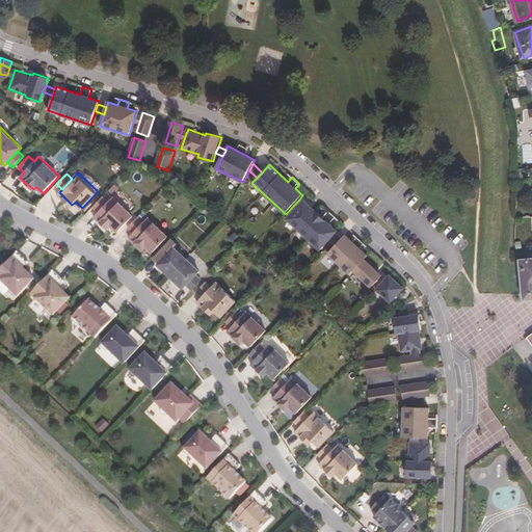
[(102,214),(99,217),(112,230),(116,227),(123,233),(138,216),(117,197),(112,204),(110,205),(102,214)]
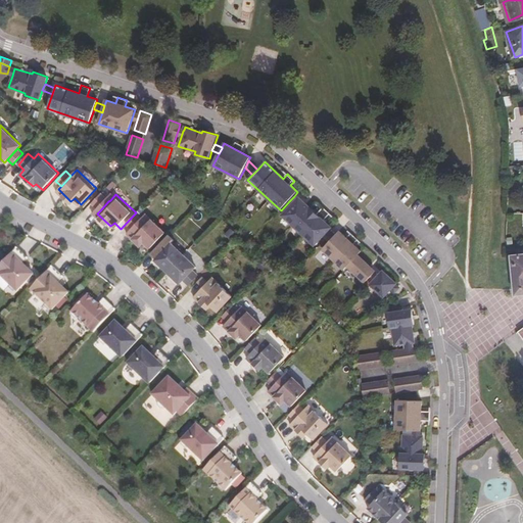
[(100,210),(108,201),(110,200),(104,195),(95,205),(100,210)]
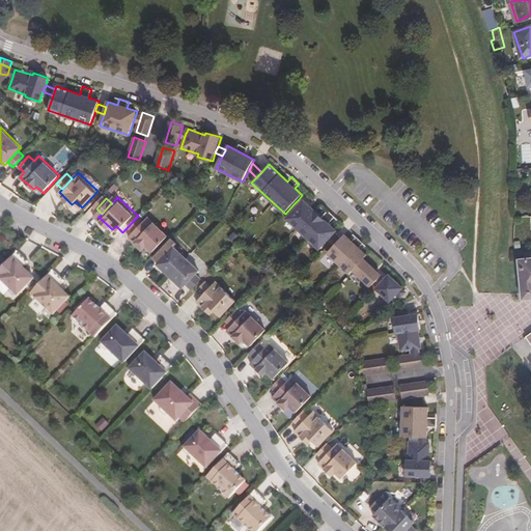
[(294,204),(298,208),(300,205),(302,202),(299,199),(294,204)]
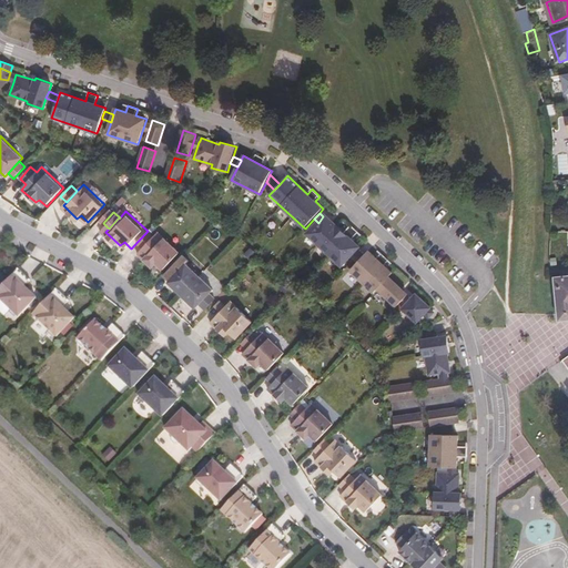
[(318,223),(307,234),(343,267),(354,255),(362,247),(353,241),(359,233),(352,226),(345,233),(325,215),(323,216),(321,220),(318,223)]
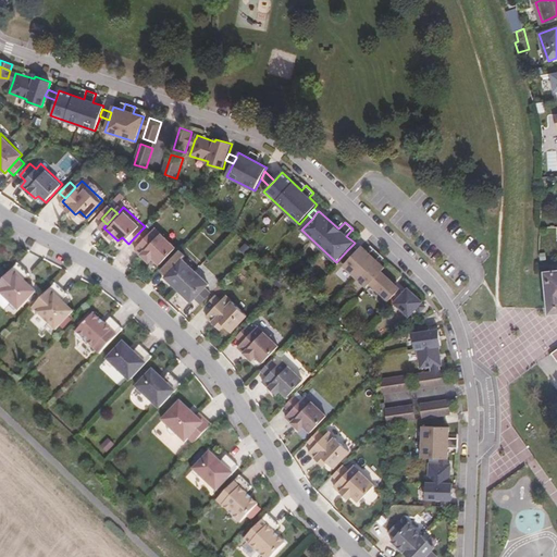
[(151,237),(140,249),(153,262),(158,259),(164,265),(181,249),(160,229),(153,235),(151,237)]
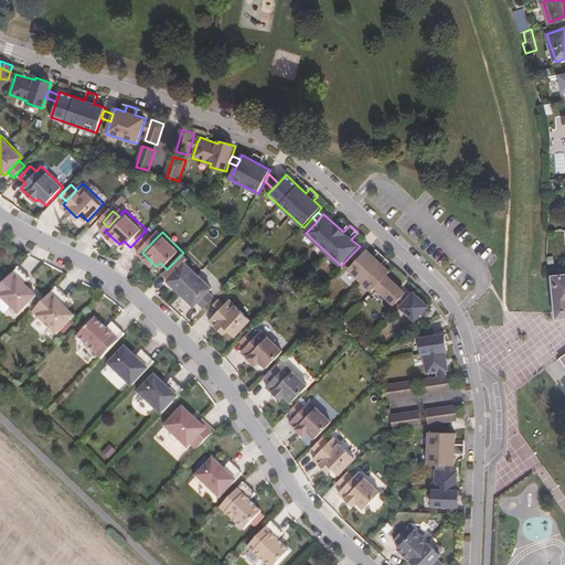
[(139,243),(145,249),(153,241),(156,238),(150,233),(139,243)]
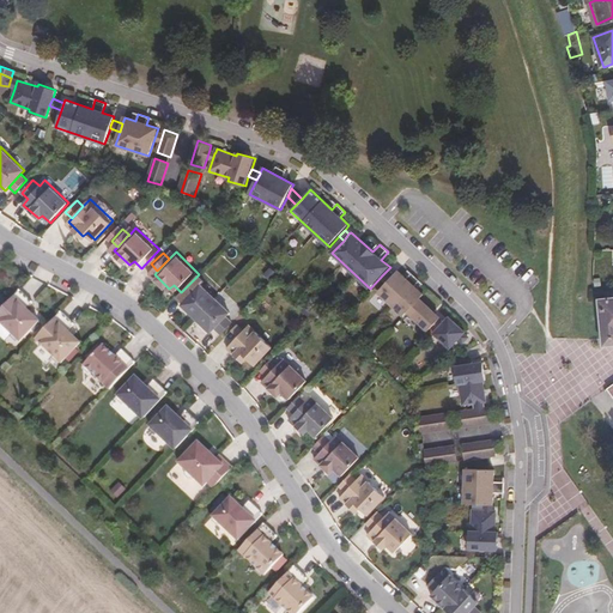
[(389,283),(392,280),(395,275),(388,269),(382,275),(389,283)]
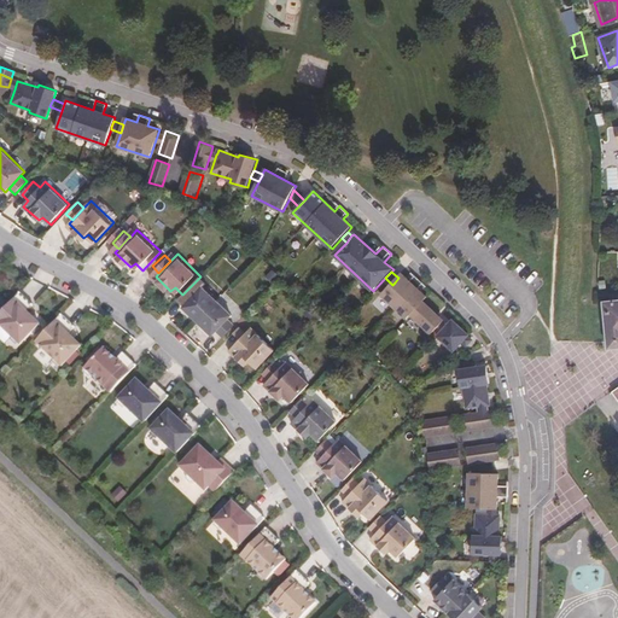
[(392,285),(383,296),(409,320),(414,315),(436,334),(439,330),(445,322),(448,321),(427,302),(429,299),(420,291),(425,285),(417,278),(412,283),(402,274),(398,278),(395,283),(392,285)]
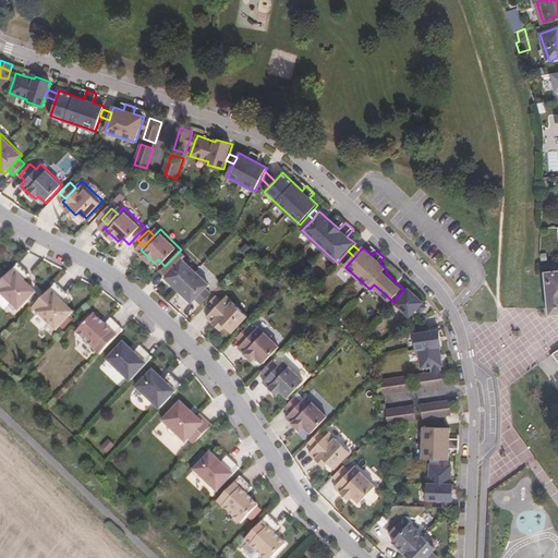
[(166,271),(171,277),(182,266),(177,261),(166,271)]
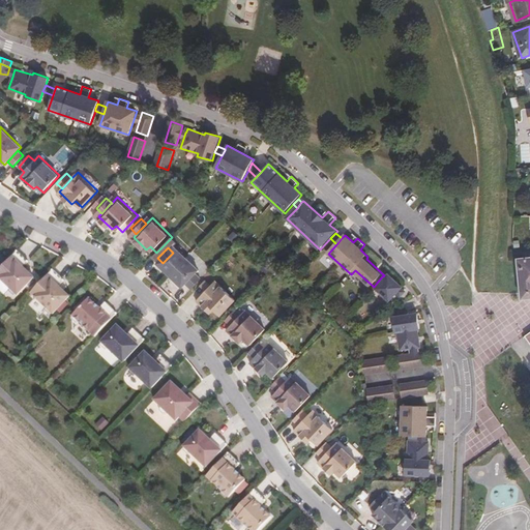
[(163,263),(159,266),(170,275),(186,258),(176,248),(173,253),(163,263)]
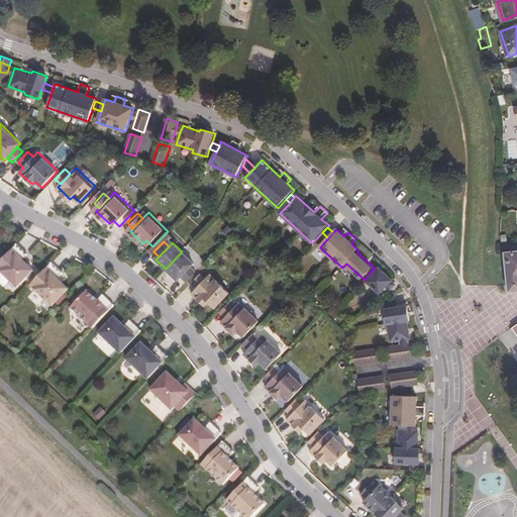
[(17,244),(0,262),(0,271),(17,288),(33,271),(22,261),(27,254),(17,244)]
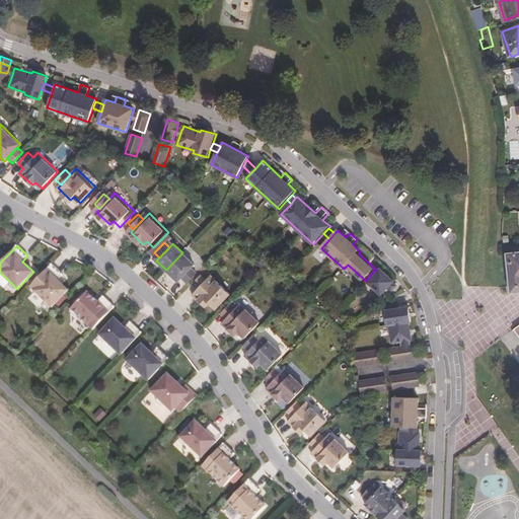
[(182,252),(166,270),(175,279),(179,276),(189,265),(192,262),(182,252)]
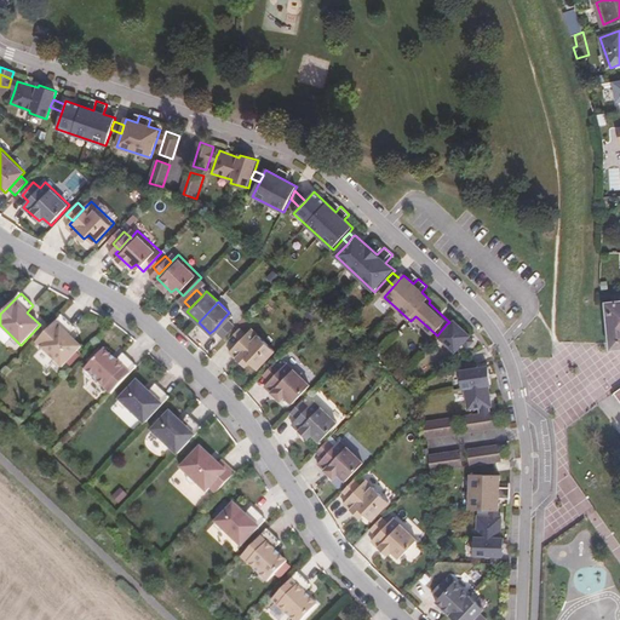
[(619,302),(607,303),(610,342),(612,352),(619,351),(619,302)]
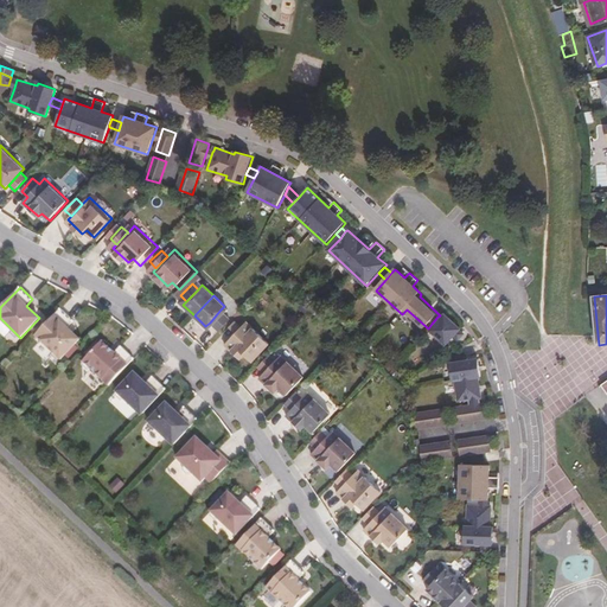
[(61,308),(36,336),(62,359),(80,339),(68,327),(74,321),(61,308)]
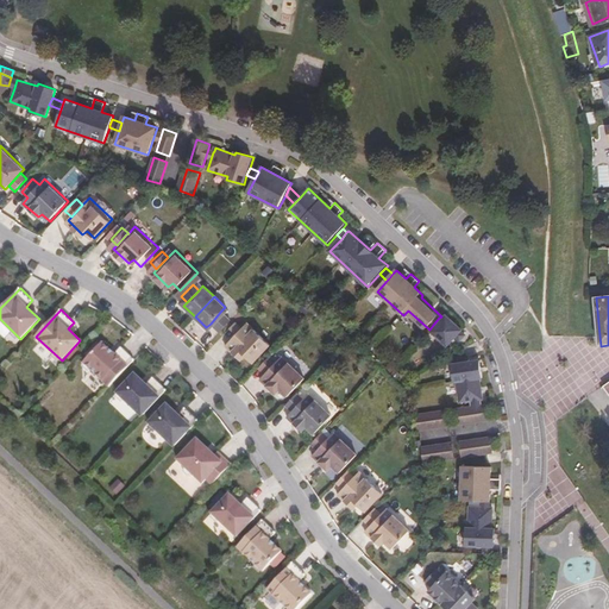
[(211,324),(217,330),(227,318),(221,311),(211,324)]
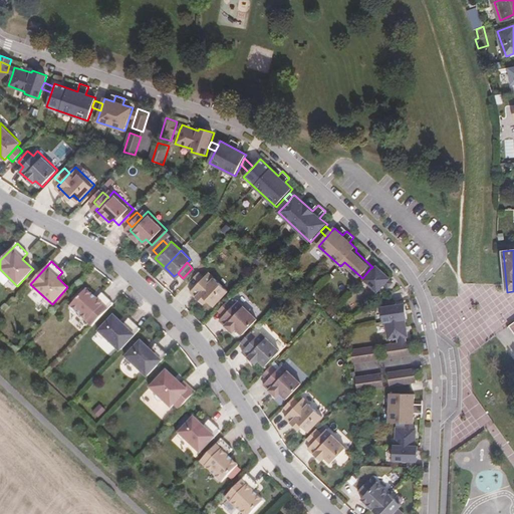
[(365,274),(369,277),(374,272),(370,268),(365,274)]
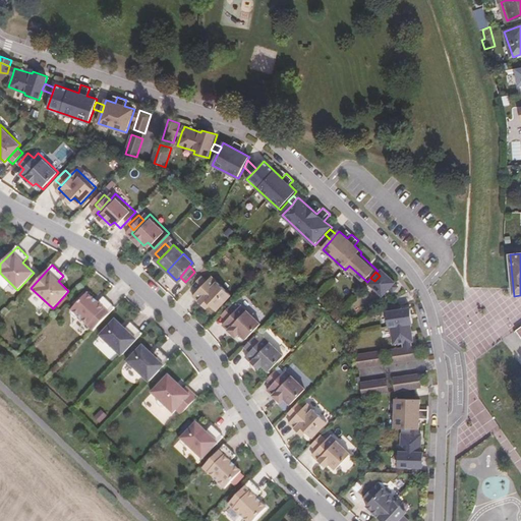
[(374,281),(370,286),(386,300),(393,292),(397,287),(398,286),(383,272),(380,276),(374,281)]
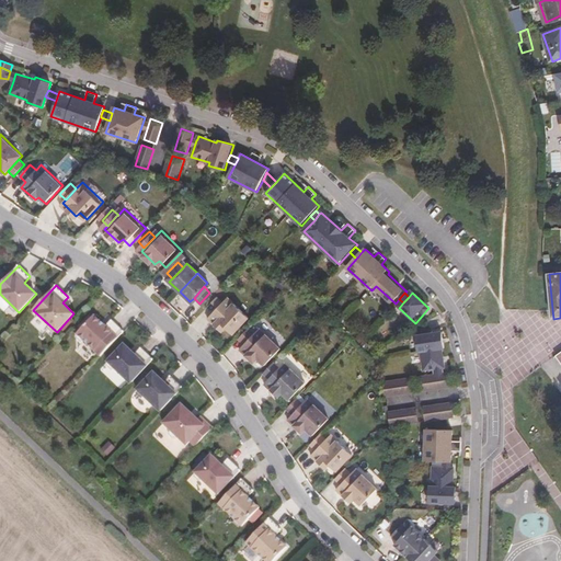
[(203,306),(209,311),(219,300),(214,295),(203,306)]
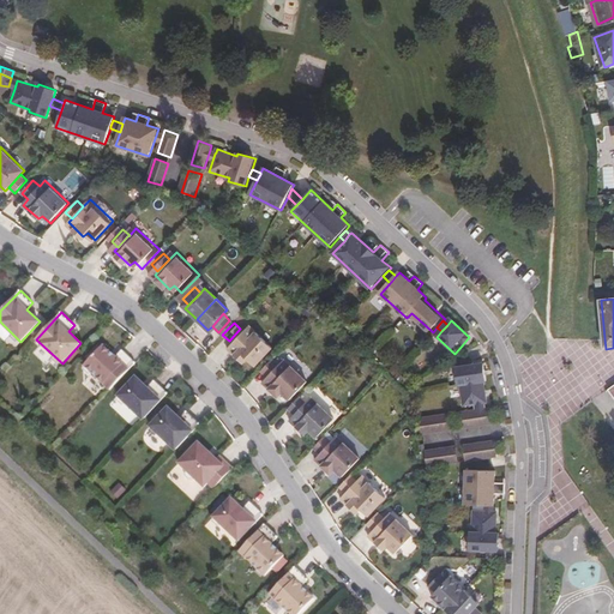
[(229,341),(223,347),(239,361),(244,356),(251,365),(269,345),(245,324),(240,329),(229,341)]
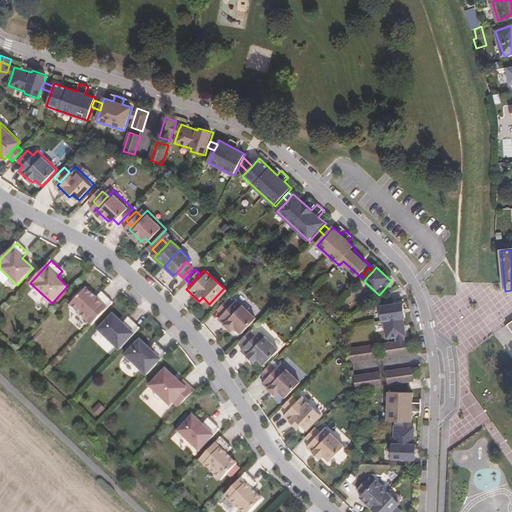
[(390,282),(386,287),(389,291),(394,286),(390,282)]
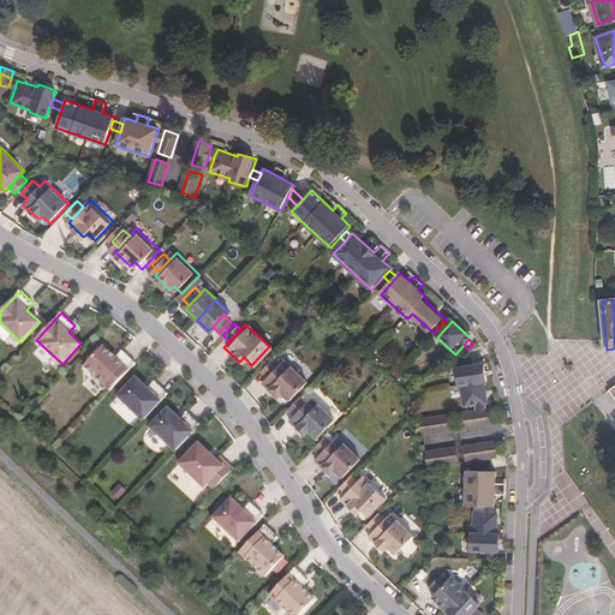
[(84,365),(111,390),(136,364),(123,351),(117,358),(103,346),(84,365)]
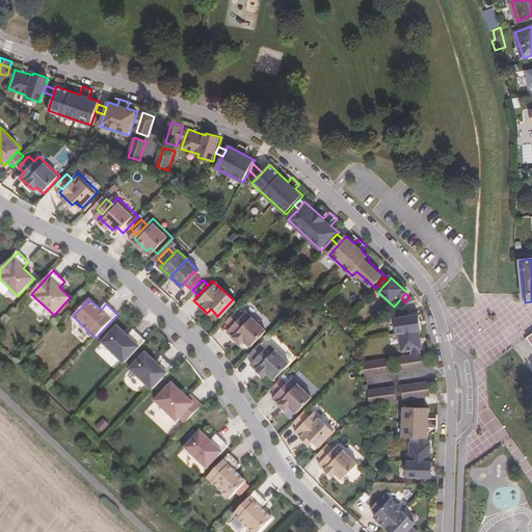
[(227,321),(232,326),(241,316),(236,311),(227,321)]
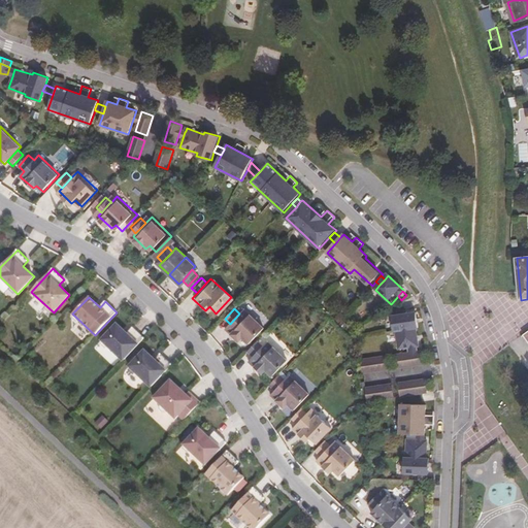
[(230,324),(226,329),(239,341),(242,337),(250,344),(264,328),(244,309),(239,314),(230,324)]
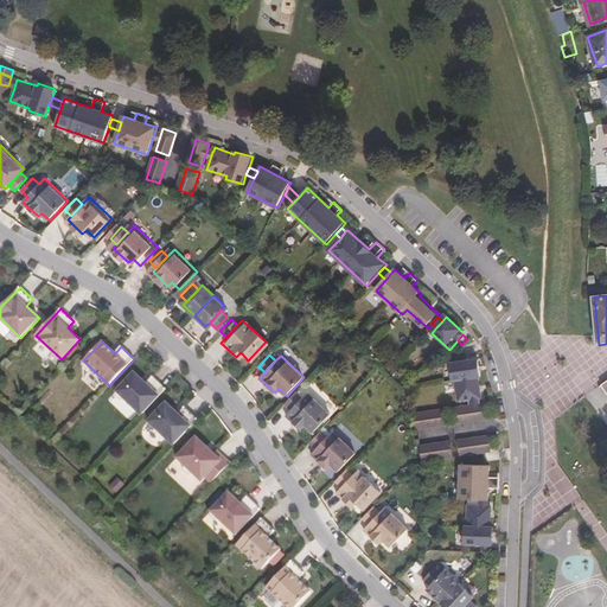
[(454,363),(449,363),(455,401),(481,397),(477,359),(462,362),(454,363)]
